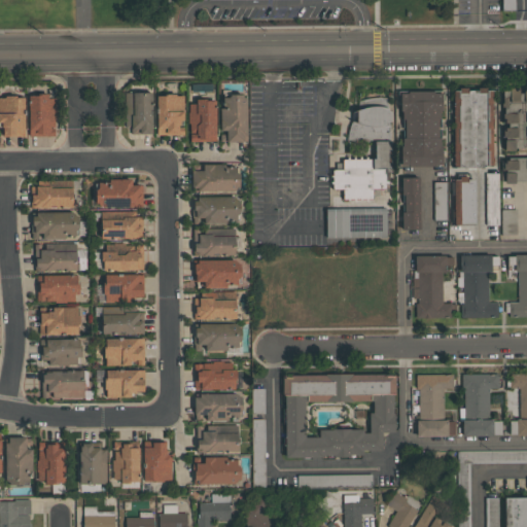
[(501,0),(502,10),(526,10),(526,0),(515,1),(515,0),(501,0)]
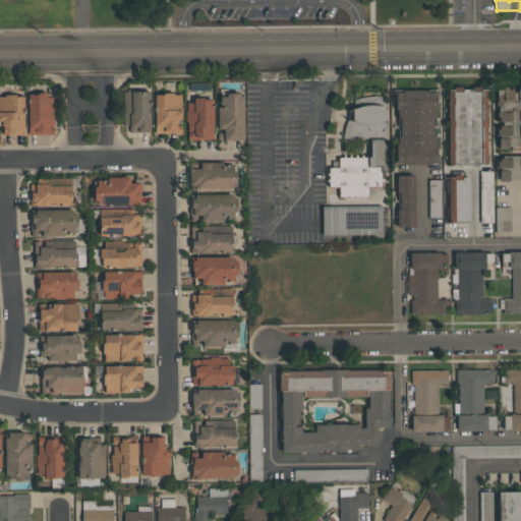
[(499,149),(520,148),(520,89),(513,89),(513,88),(498,89),(498,122),(499,149)]
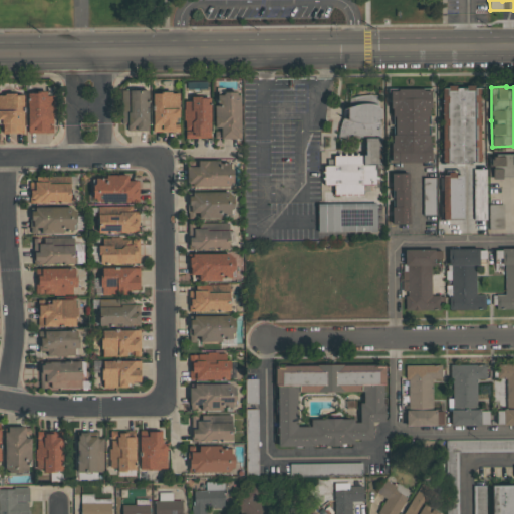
[(480,87),(446,87),(447,164),(475,164),(475,146),(480,146),(480,87)]
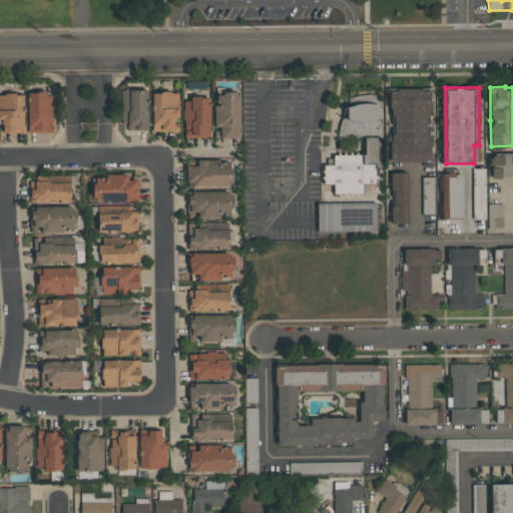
[(148,130),(148,89),(121,89),(121,122),(127,122),(127,130),(148,130)]
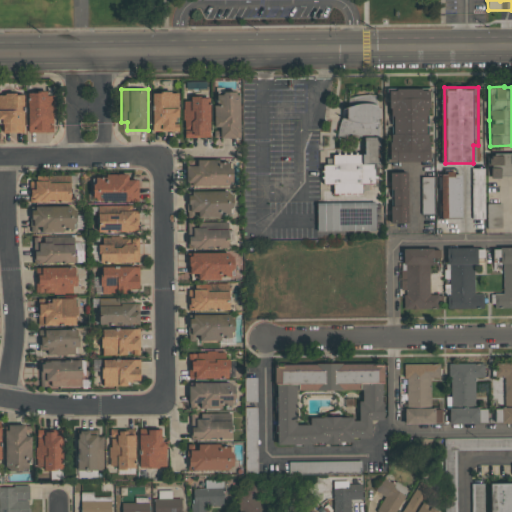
[(428,161),(428,89),(390,89),(390,161),(428,161)]
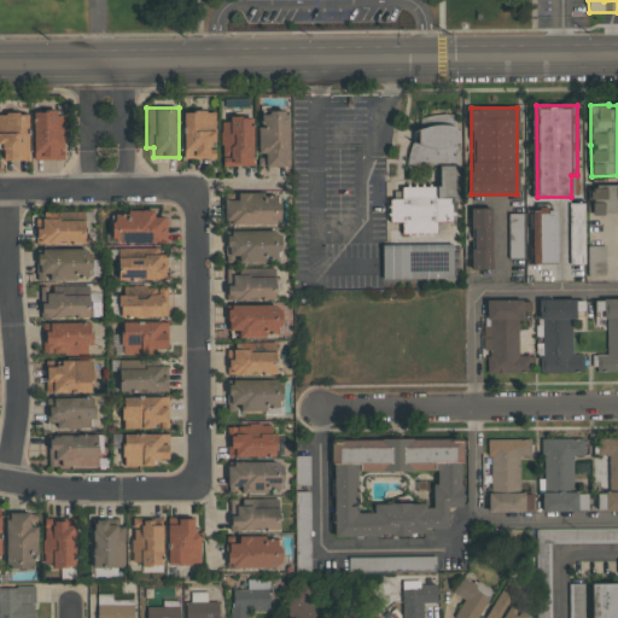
[(290,167),(290,111),(260,110),(260,153),(266,153),(264,165),(290,167)]
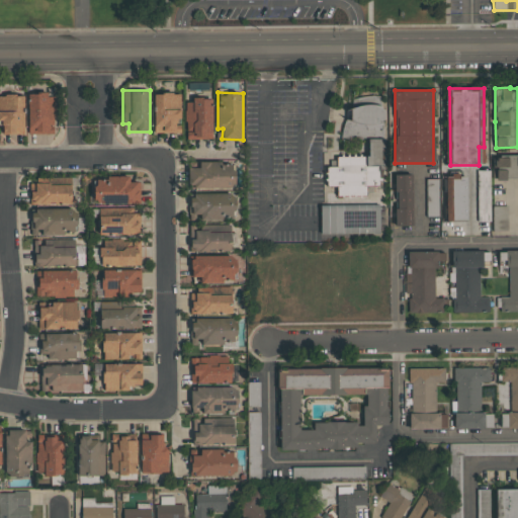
[(154,93),(154,133),(180,133),(181,94),(154,93)]
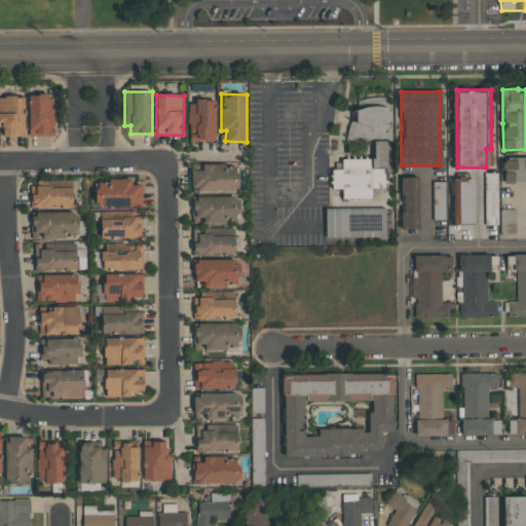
[(3,136),(26,135),(25,96),(0,97),(0,127),(3,127),(3,136)]
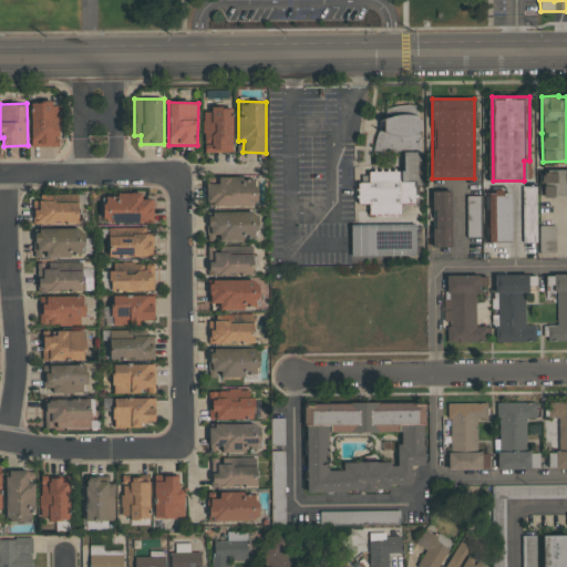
[(30,103),(31,146),(60,146),(59,103),(30,103)]
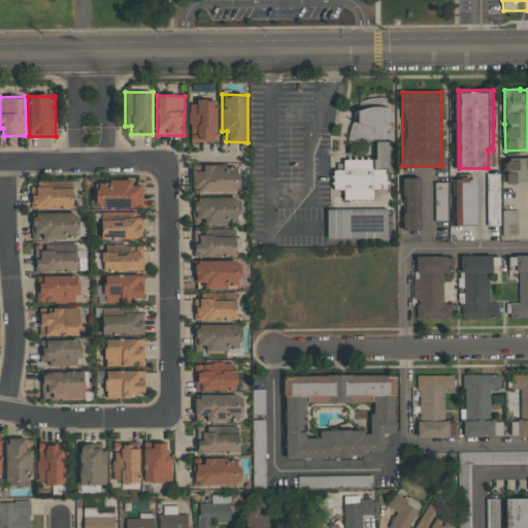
[(390,97),(390,189),(374,190),(374,199),(344,199),(345,190),(335,190),(335,170),(344,170),(344,160),(377,160),(377,138),(348,138),(352,124),(358,123),(360,99),(390,97)]
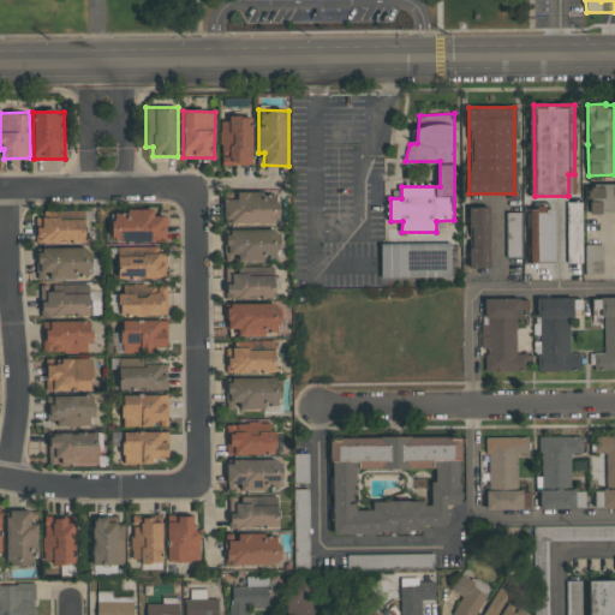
[(221,165),(251,165),(251,118),(220,118),(221,165)]
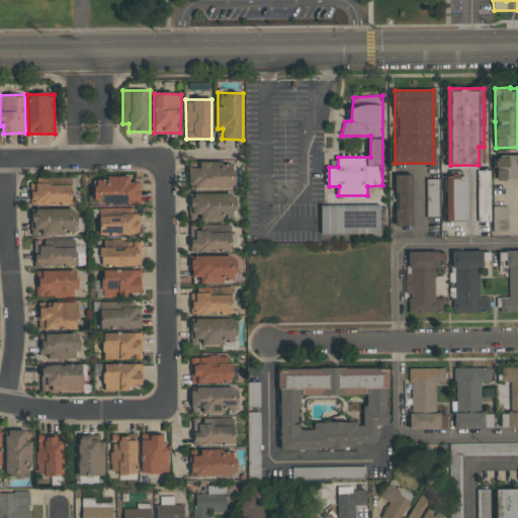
[(517,157),(495,157),(494,178),(517,178),(517,157)]
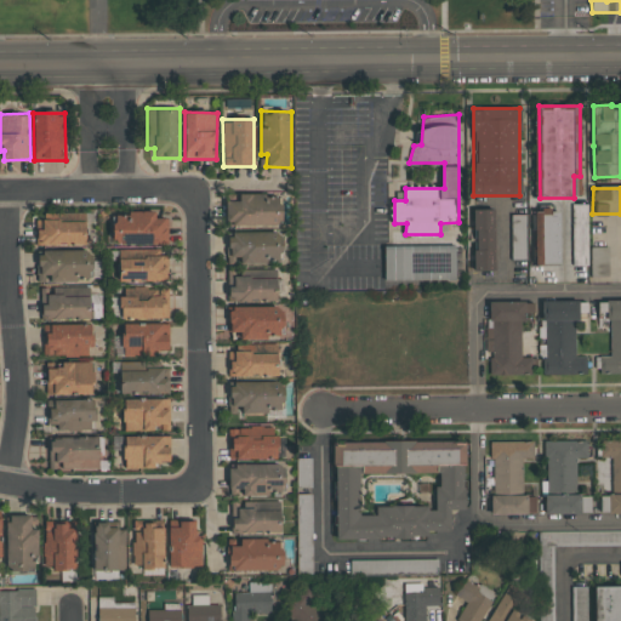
[(239,194),(239,201),(226,201),(227,226),(281,224),(281,198),(262,198),(262,193),(239,194)]
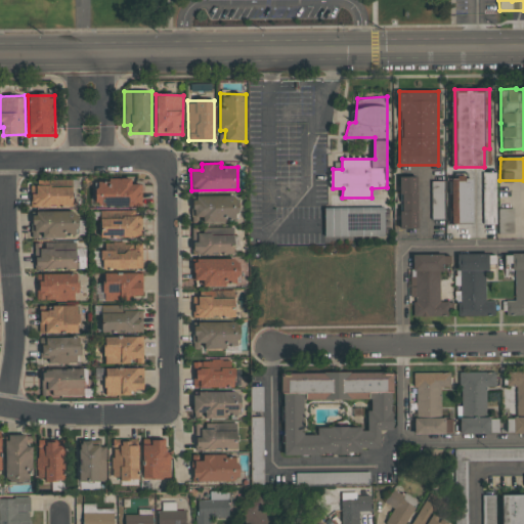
[(495,172),(482,172),(483,224),(496,223),(495,172)]
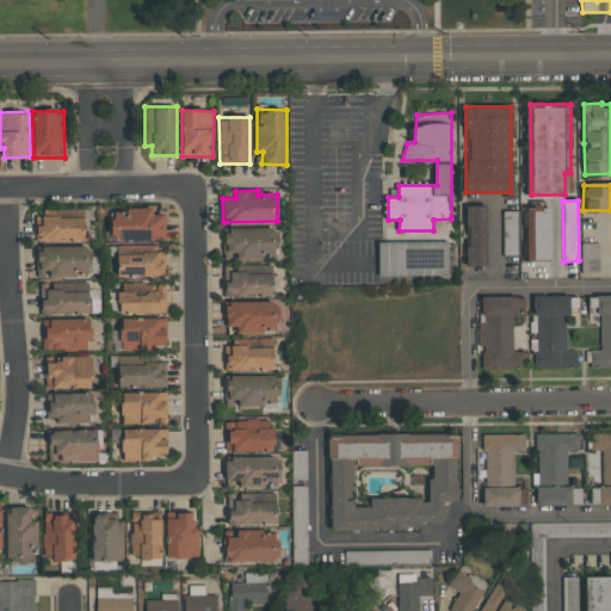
[(467,266),(487,266),(486,205),(466,205),(467,266)]
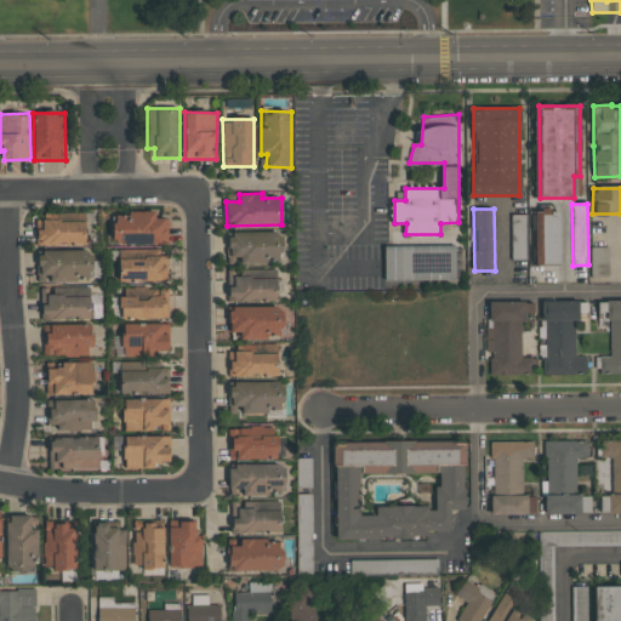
[(113,245),(167,244),(167,218),(155,218),(154,212),(112,212),(113,245)]
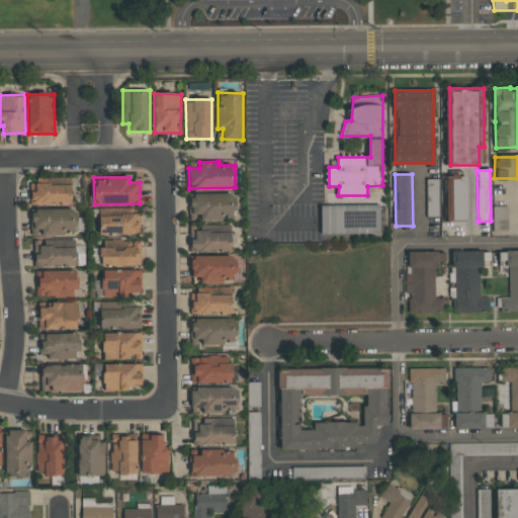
[(439,179),(426,179),(427,216),(439,216),(439,179)]
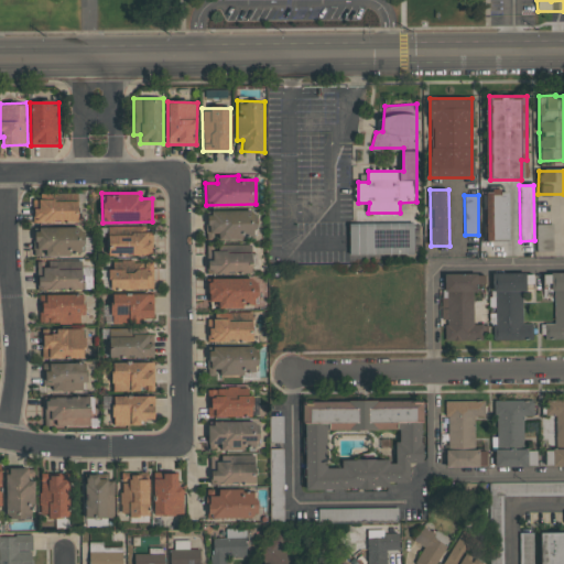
[(77,223),(78,201),(39,201),(39,209),(33,209),(33,221),(77,223)]
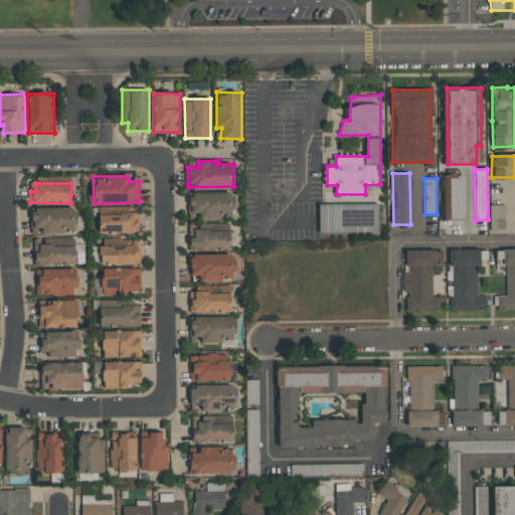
[(189,218),(232,218),(232,192),(189,192),(189,218)]
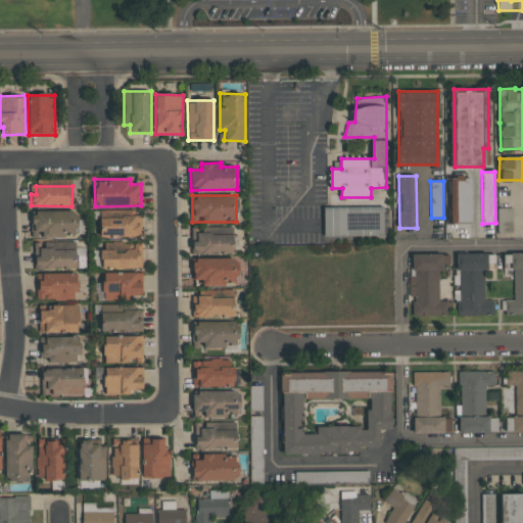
[(324,236),(384,235),(383,206),(323,207),(324,236)]
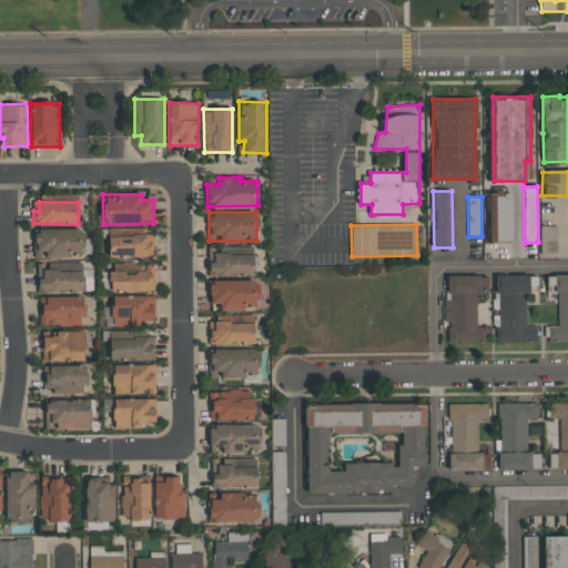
[(556,225),(539,226),(540,254),(567,253),(567,250),(560,250),(559,237),(557,239),(556,225)]
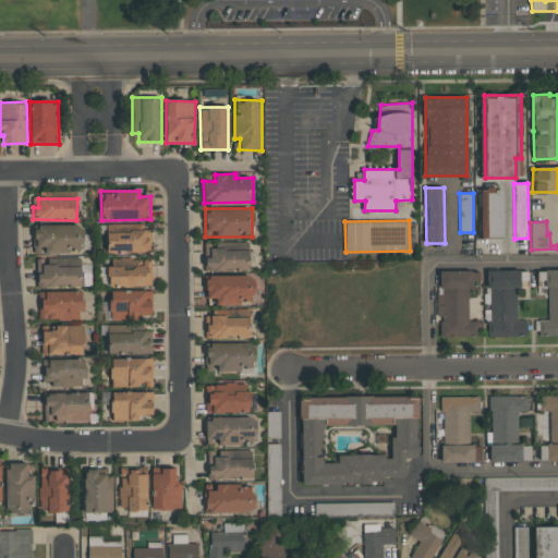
[(33,226),(34,253),(83,252),(82,225),(33,226)]
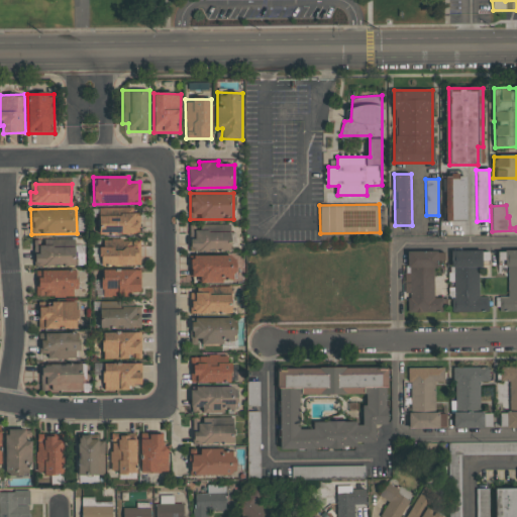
[(139,214),(99,213),(98,234),(139,235),(139,214)]
